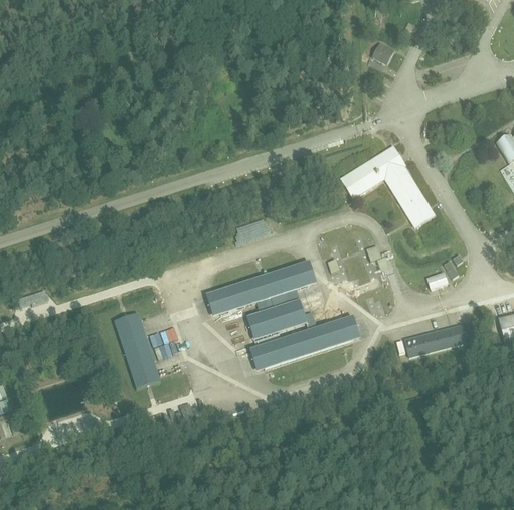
[(370,55),(386,63),(393,48),(378,41),(370,55)]
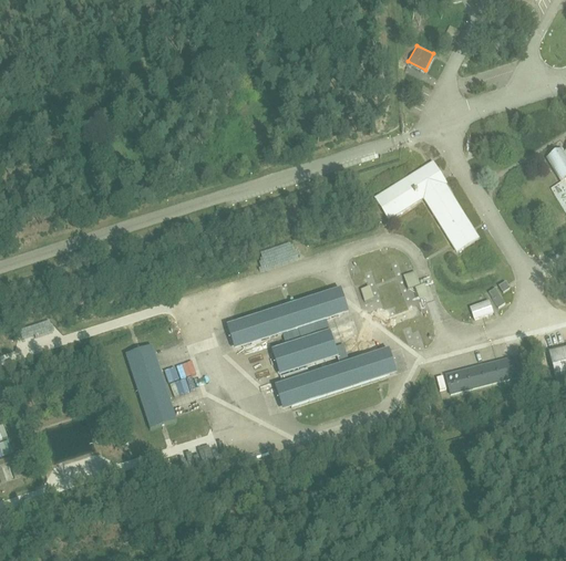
[(565,147),(563,149),(561,145),(545,154),(559,177),(565,173),(565,147)]
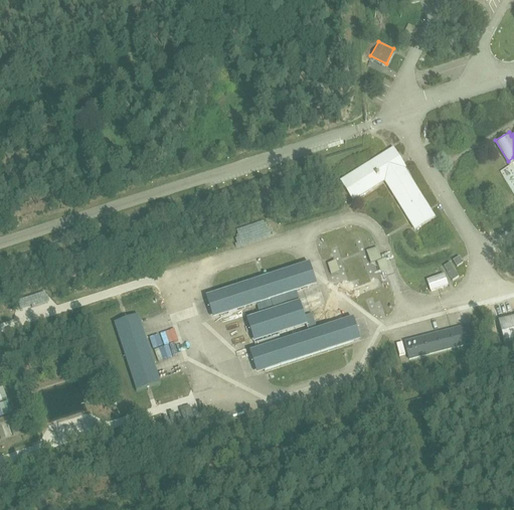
[(383,178),(413,226),(435,212),(404,164),(405,164),(392,143),(338,177),(352,197),(383,178)]
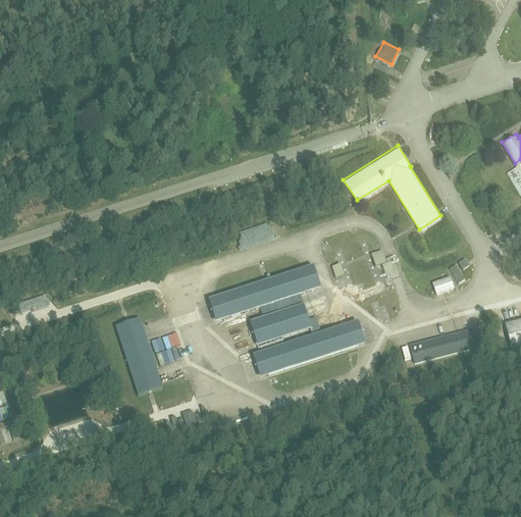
[(396,273),(386,248),(372,253),(376,266),(385,263),(389,275),(396,273)]
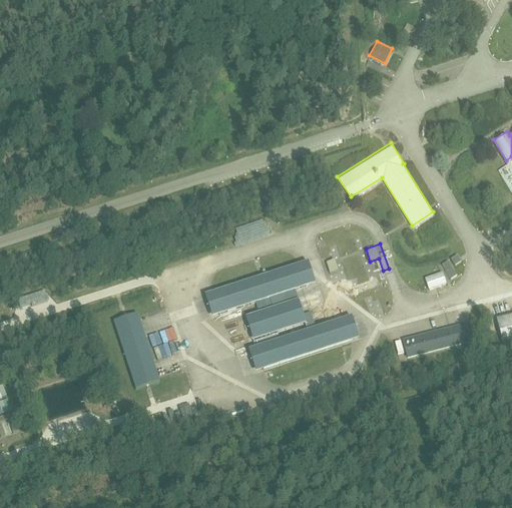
[(450,256),(454,262),(460,259),(456,251),(450,256)]
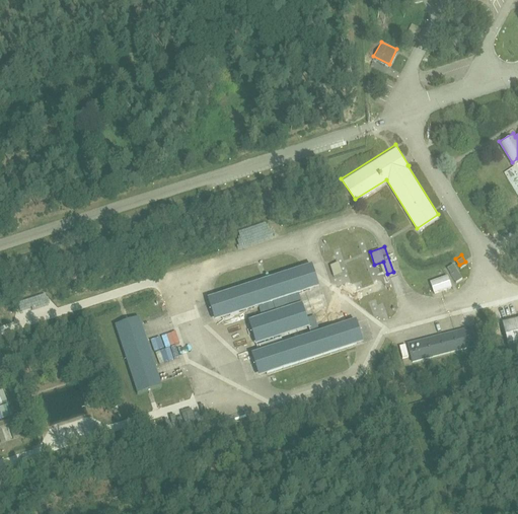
[(446,265),(455,279),(461,275),(452,262),(446,265)]
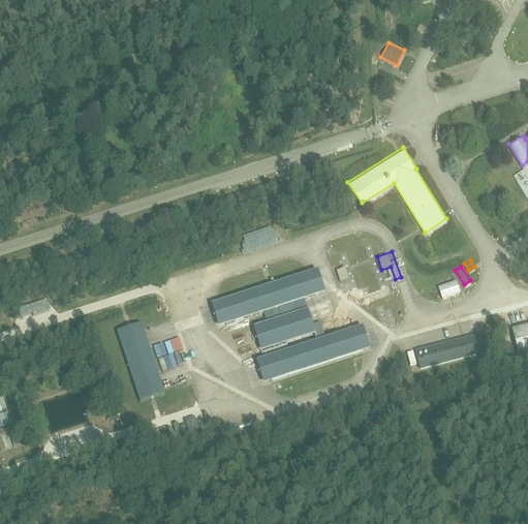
[(309,270),(218,299),(226,321),(262,309),(266,319),(252,325),(259,347),(260,347),(261,352),(285,345),(284,340),(298,335),(301,343),(292,346),(264,356),(271,377),(360,348),(352,327),(325,335),(319,318),(311,321),(303,296),(316,291),(309,270)]
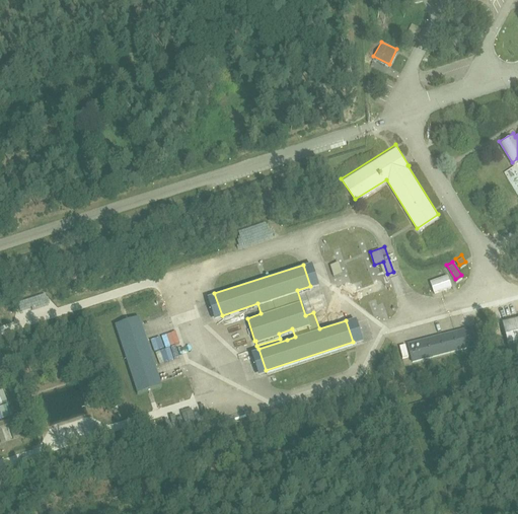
[(380,289),(366,292),(367,297),(390,292),(385,269),(376,271),(380,289)]
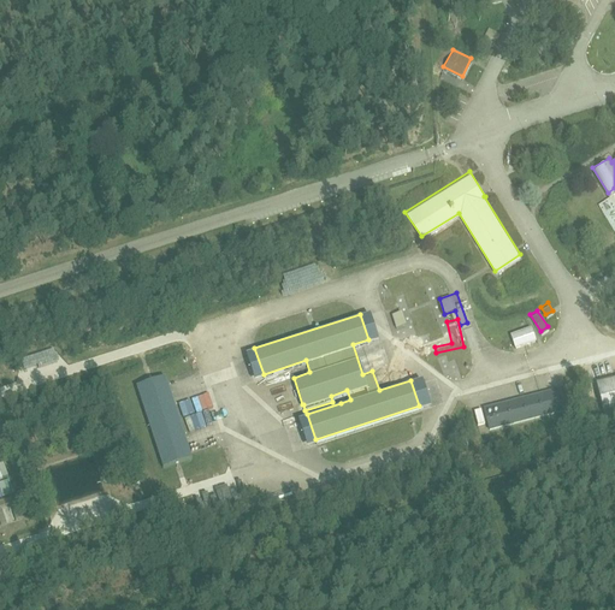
[(514,344),(536,336),(531,323),(509,331),(514,344)]
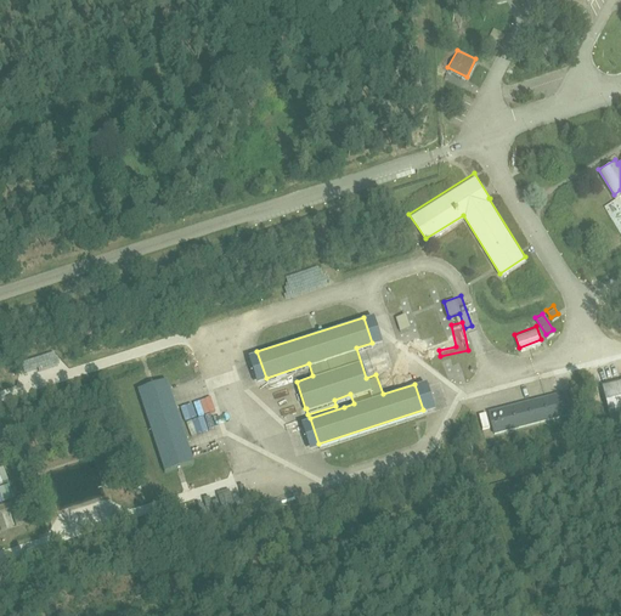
[(137,386),(163,468),(193,459),(165,377),(137,386)]
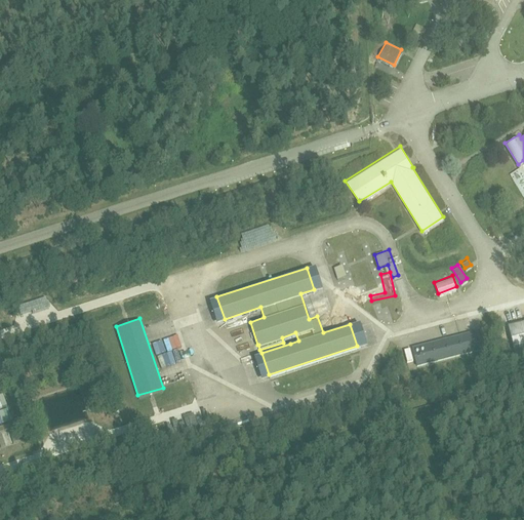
[(523,318),(507,324),(514,351),(523,348),(523,318)]
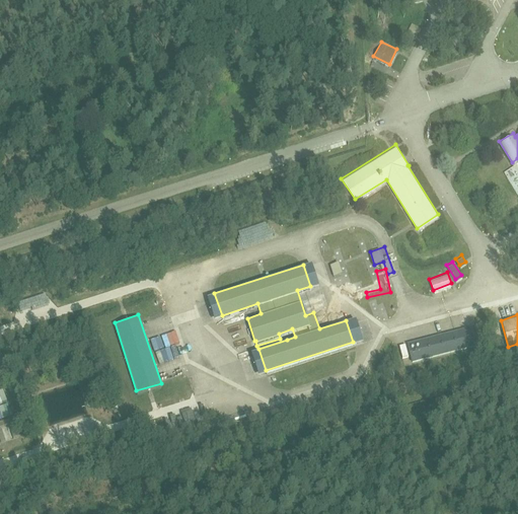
[(471,323),(405,340),(411,359),(476,343),(471,323)]
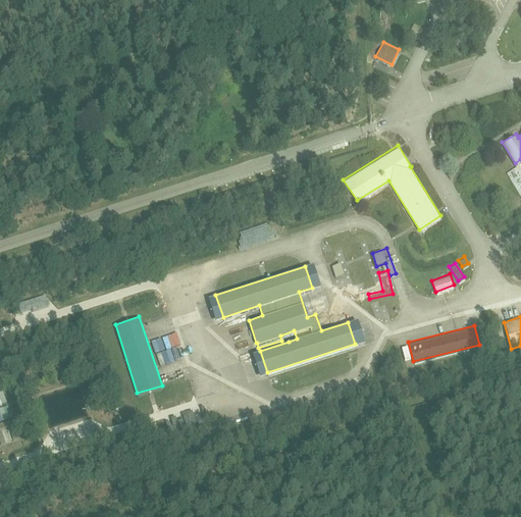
[(200,381),(204,378),(195,364),(191,367),(200,381)]
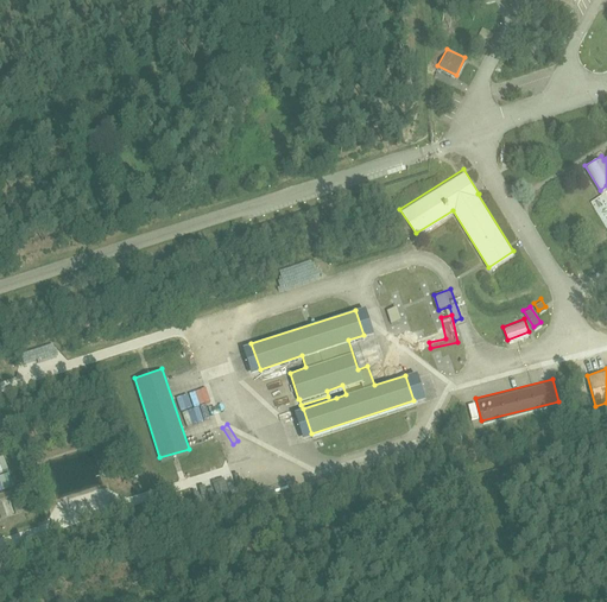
[(238,480),(240,490),(248,487),(246,477),(238,480)]
